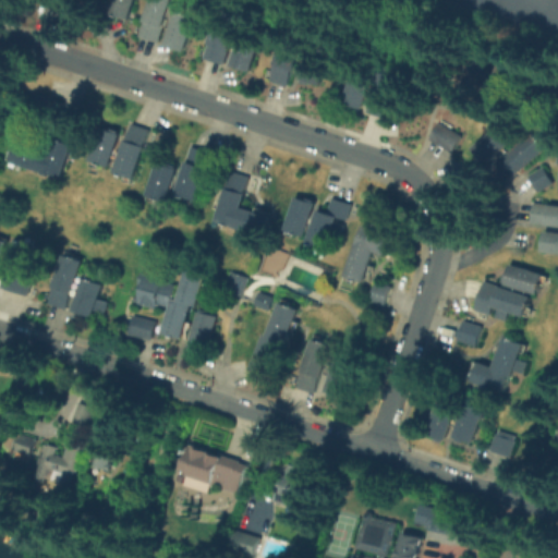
[(130,20),(134,0),(106,0),(104,12),(130,20)]
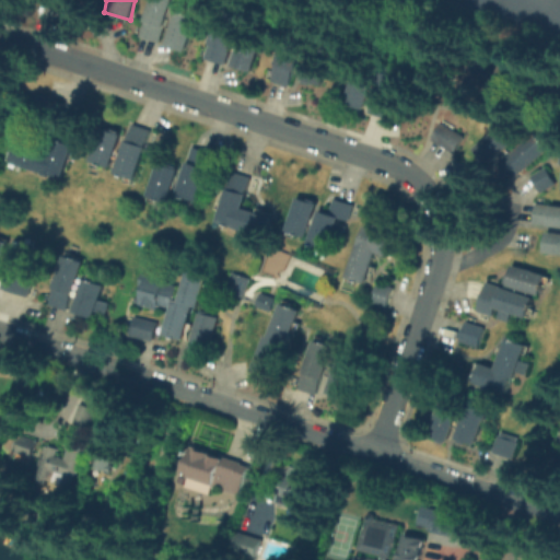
[(166,27),(172,28),(168,37),(171,38),(168,46),(188,53),(199,19),(179,12),(178,15),(174,14),(176,7),(173,6),(174,0),(152,0),(140,37),(161,44),(166,27)]
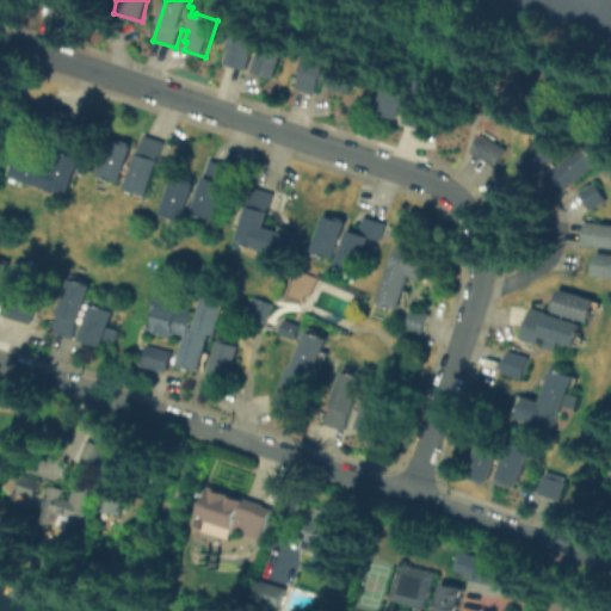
[(222,63),(244,69),(258,26),(235,19),(222,63)]
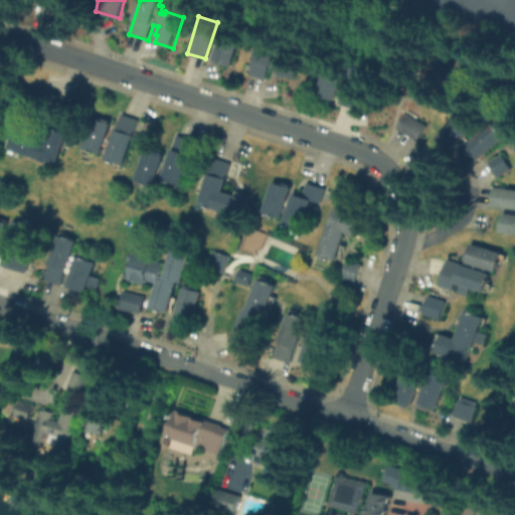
[(212,59),(230,65),(240,35),(222,29),(212,59)]
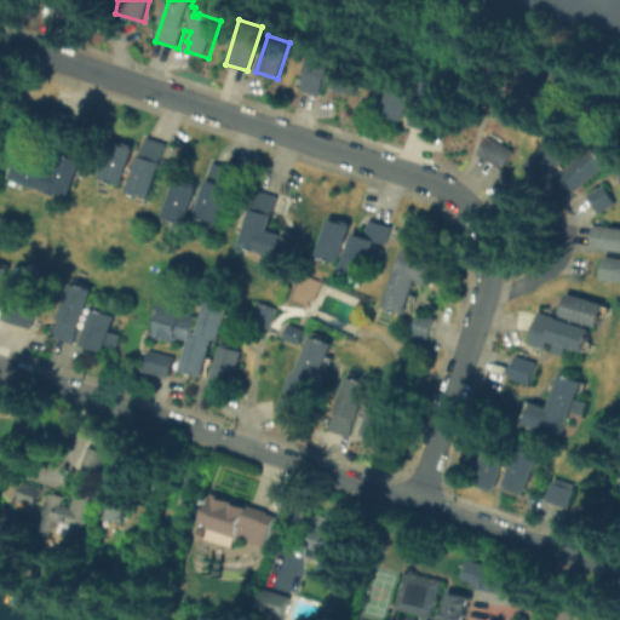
[(299,91),(320,96),(331,53),(310,47),(299,91)]
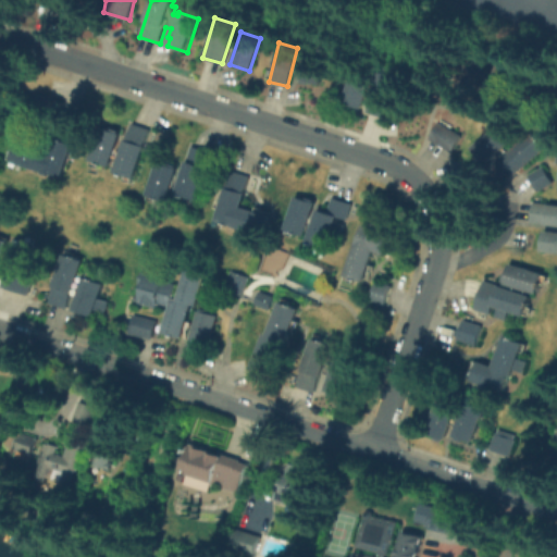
[(320,85),(327,58),(308,52),(299,79),(320,85)]
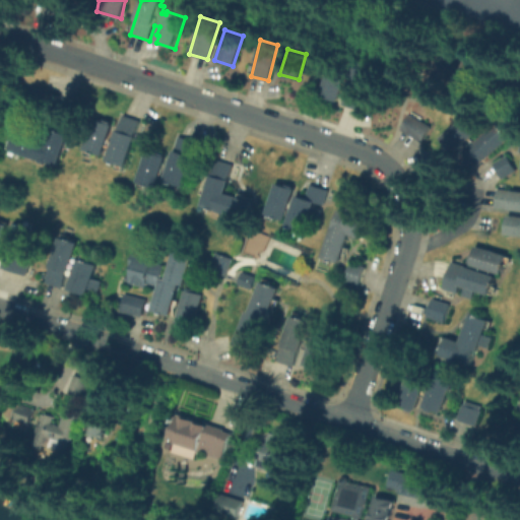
[(450,78),(454,53),(435,50),(432,75),(450,78)]
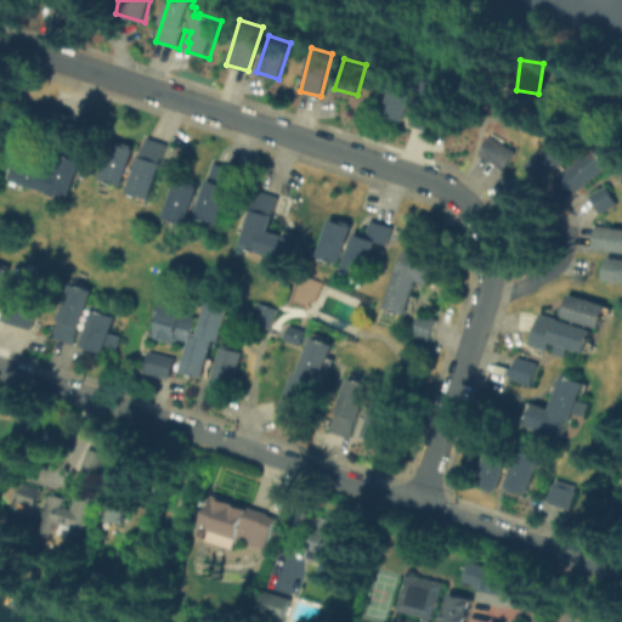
[(385,116),(400,63),(423,71),(407,123),(385,116)]
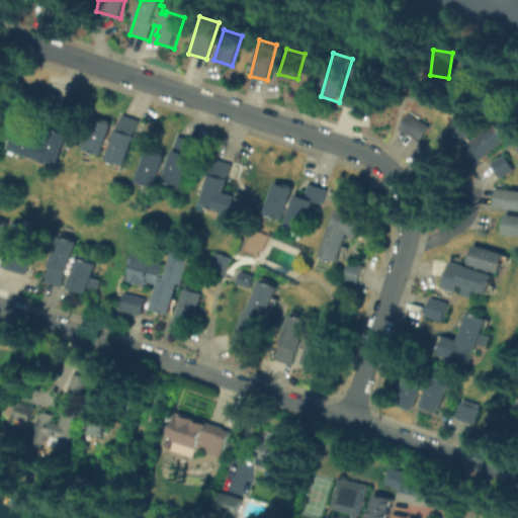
[(364,109),(371,62),(350,58),(343,105),(364,109)]
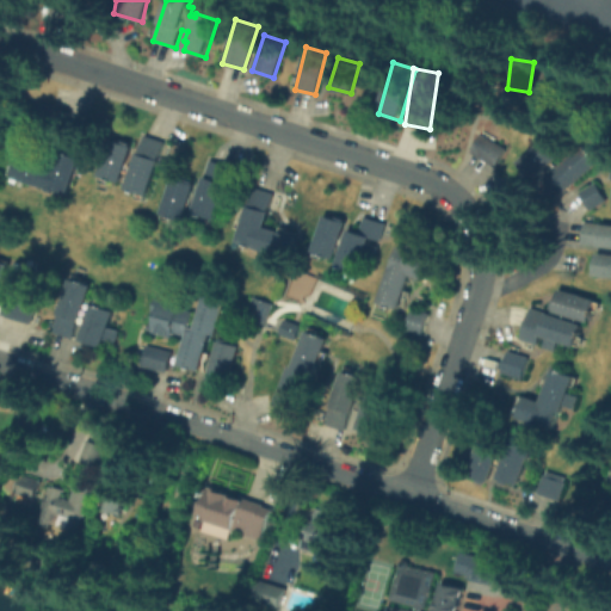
[(505,148),(480,134),(469,152),(495,167),(505,148)]
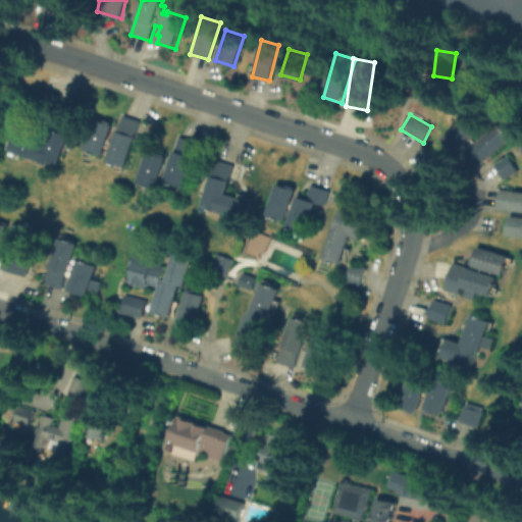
[(107,161),(125,167),(140,120),(121,115),(107,161)]
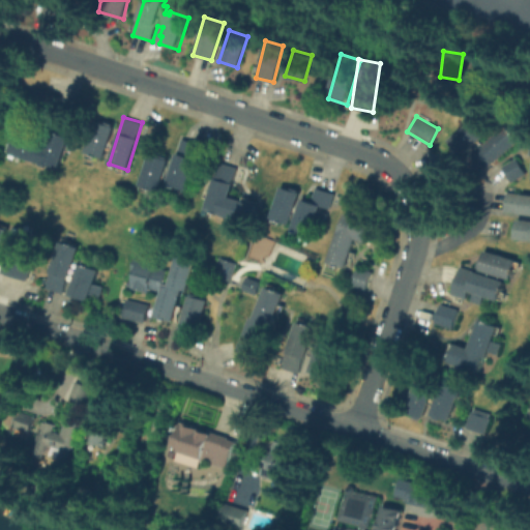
[(447,140),(462,156),(488,134),(474,117),(447,140)]
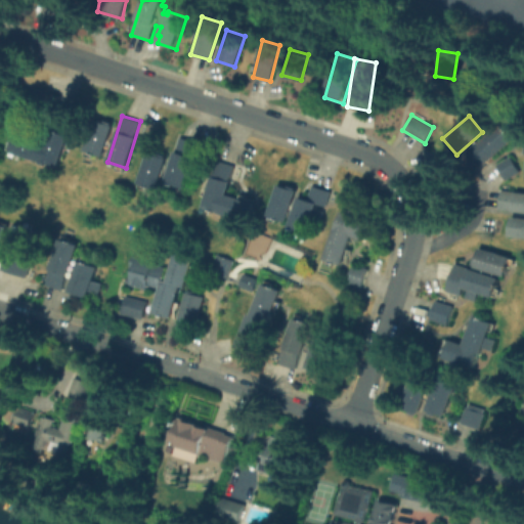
[(103,157),(114,125),(94,119),(84,150),(103,157)]
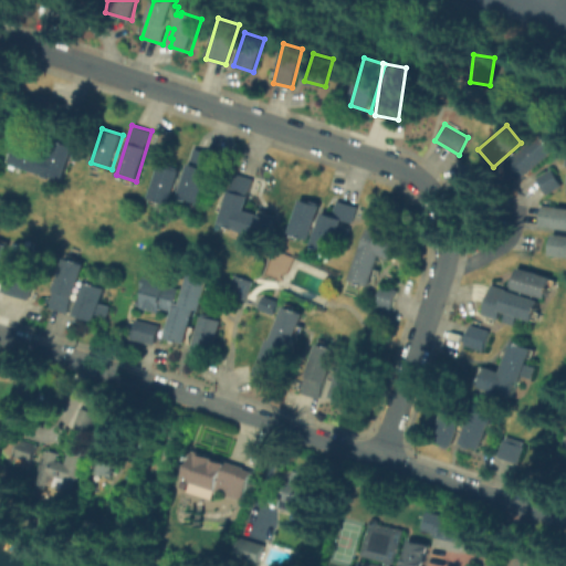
[(552,152),(540,135),(502,163),(514,179),(552,152)]
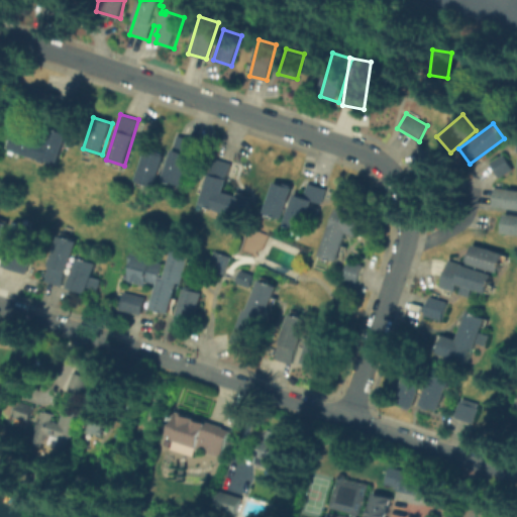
[(11,150),(59,165),(68,133),(45,127),(42,139),(17,131),(11,150)]
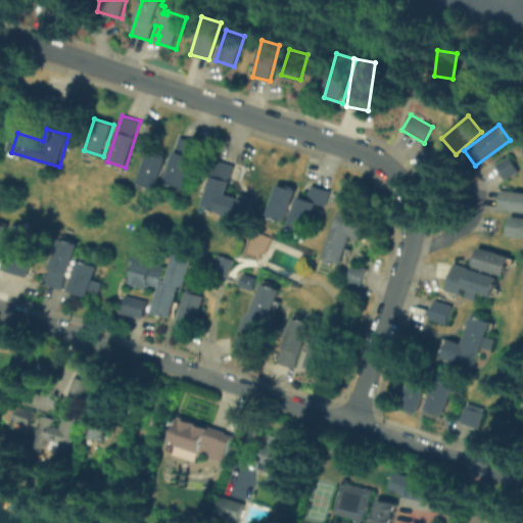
[(185,187),(196,142),(177,137),(164,182),(185,187)]
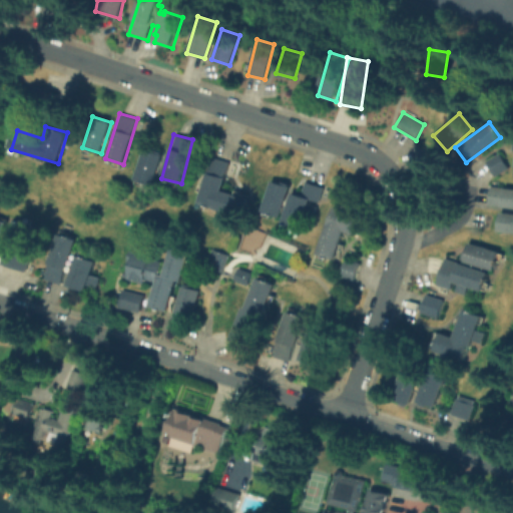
[(136,180),(155,183),(161,153),(142,149),(136,180)]
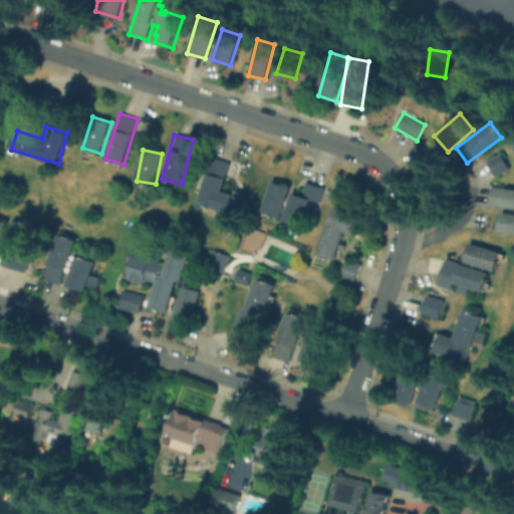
[(508,169),(500,155),(485,164),(493,178),(508,169)]
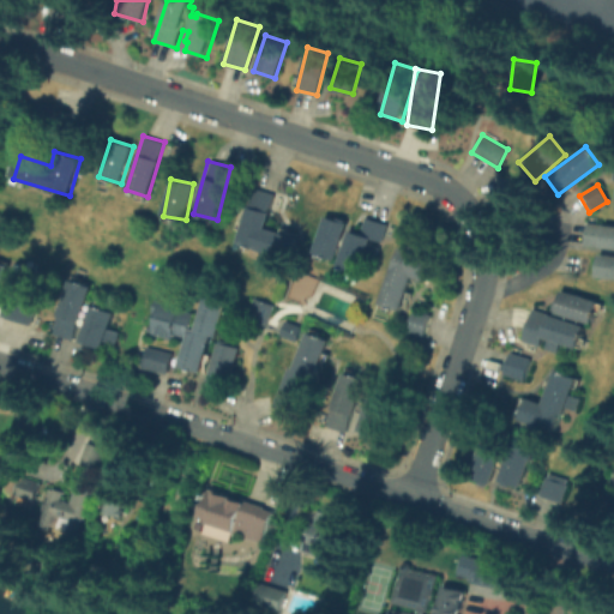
[(238,244),(260,248),(258,260),(274,264),(276,256),(290,258),(295,235),(265,229),(272,193),(250,188),(238,244)]
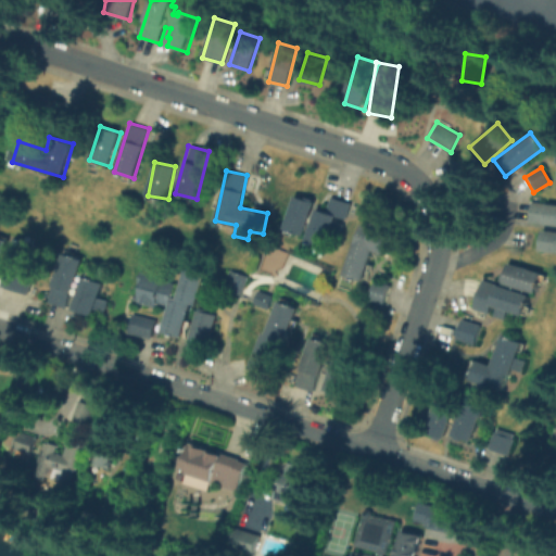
[(282,230),(303,237),(314,201),(293,194),(282,230)]
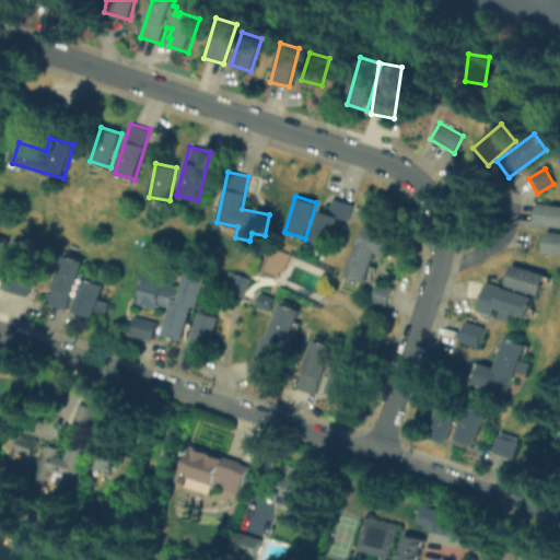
[(357,208),(351,224),(343,222),(334,255),(310,248),(322,213),(331,217),(336,201),(357,208)]
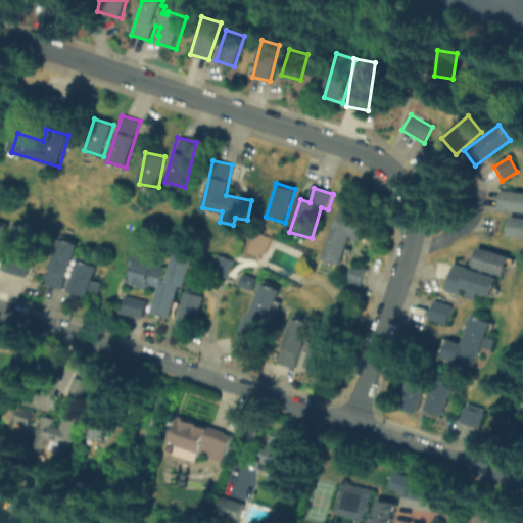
[(522,211),(522,191),(500,189),(496,209),(522,211)]
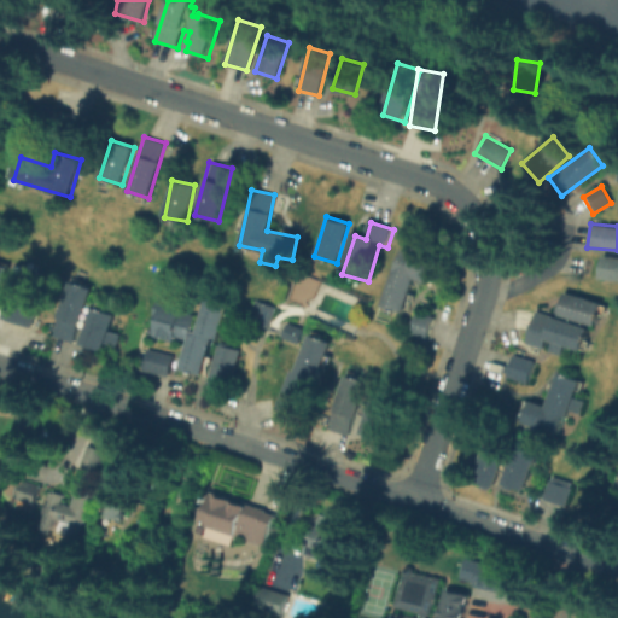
[(414,279),(431,284),(437,261),(398,250),(383,307),(404,313),(414,279)]
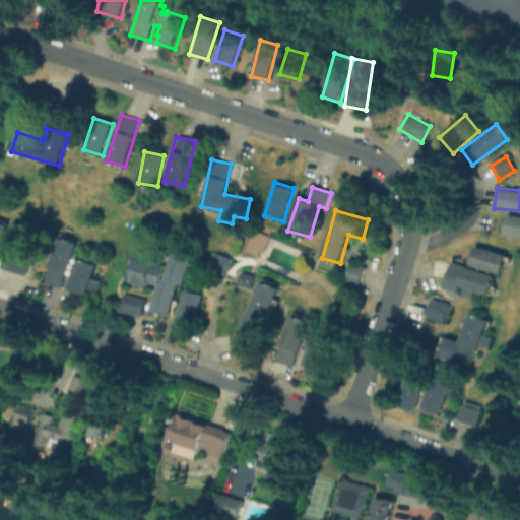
[(505,234),(519,236),(519,215),(507,214),(505,234)]
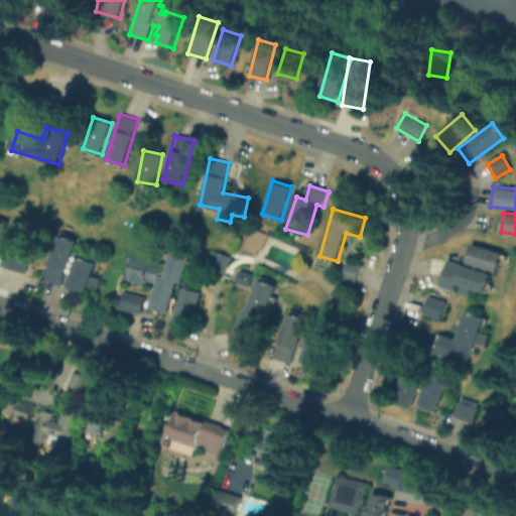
[(24,271),(34,227),(12,221),(1,266),(24,271)]
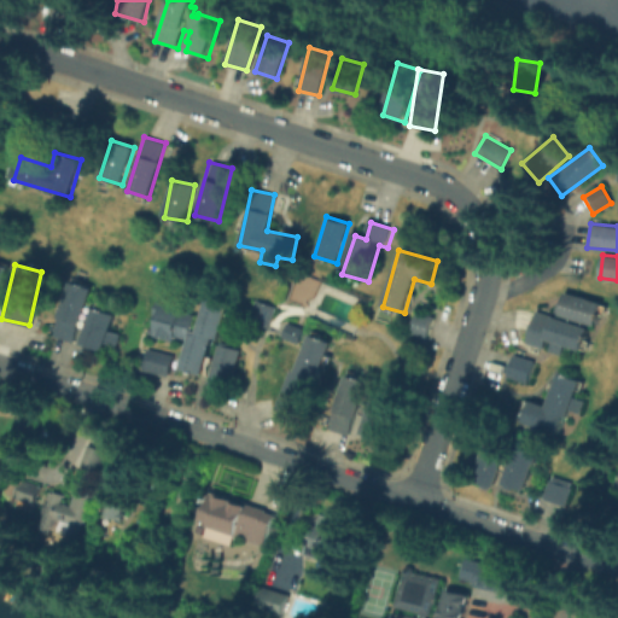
[(88,286),(66,281),(56,338),(76,342),(88,286)]
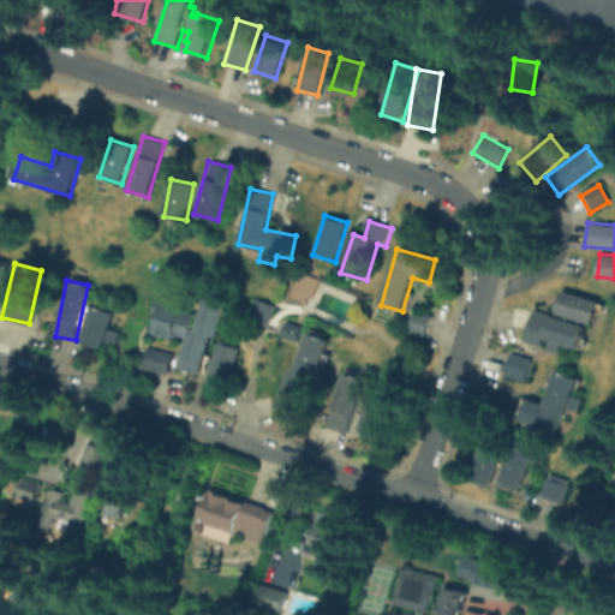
[(591,324),(598,302),(561,291),(554,312),(591,324)]
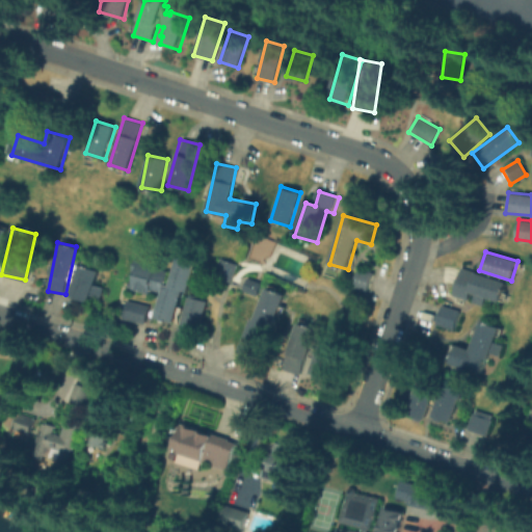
[(195,258),(174,254),(169,273),(153,270),(155,261),(133,257),(130,272),(134,273),(131,289),(149,292),(149,290),(159,291),(154,318),(175,322),(181,291),(188,292),(195,258)]
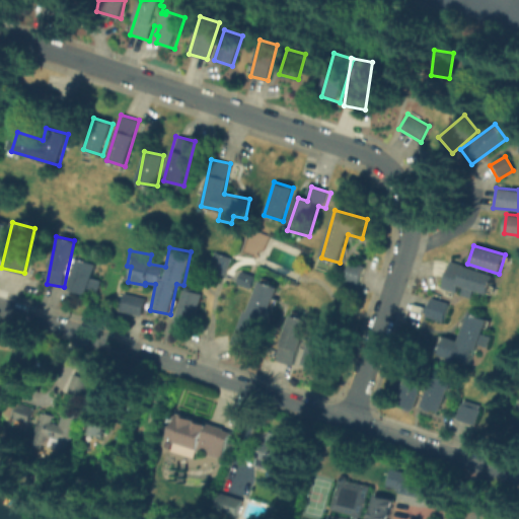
[(96,264),(74,256),(71,267),(74,268),(68,286),(95,295),(100,280),(92,277),(96,264)]
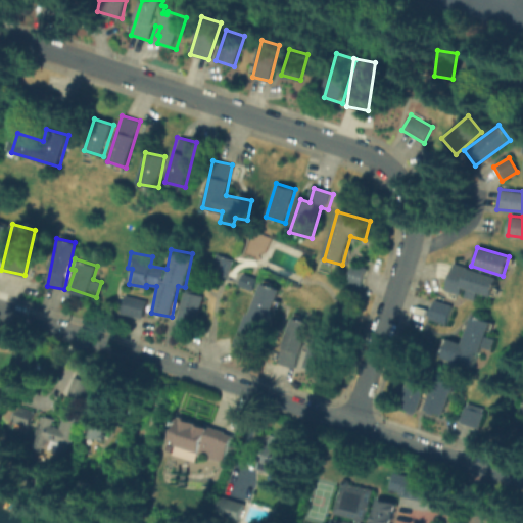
[(497,277),(453,263),(443,290),(461,295),(474,299),(476,292),(491,296),(497,277)]
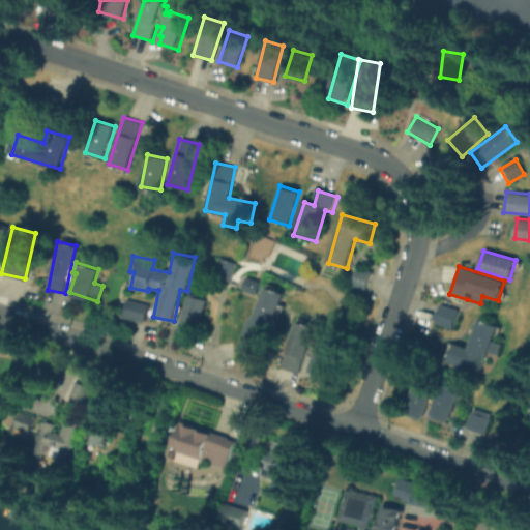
[(366,289),(370,270),(355,267),(352,287),(366,289)]
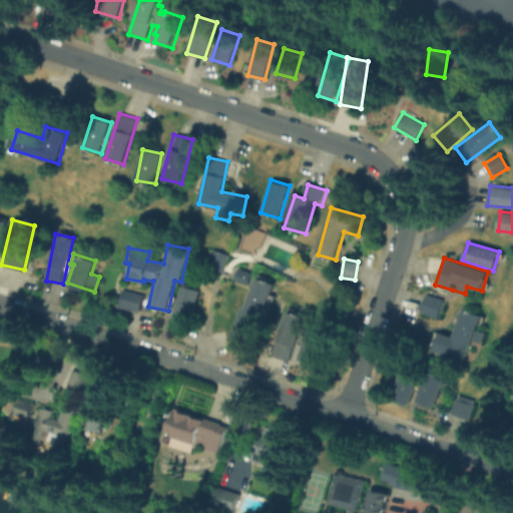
[(247,285),(251,273),(237,268),(233,280),(247,285)]
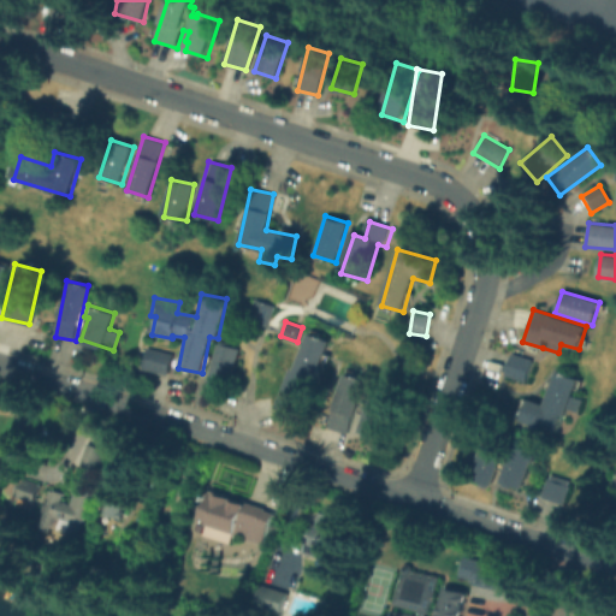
[(280,408),(302,414),(325,339),(303,332),(280,408)]
